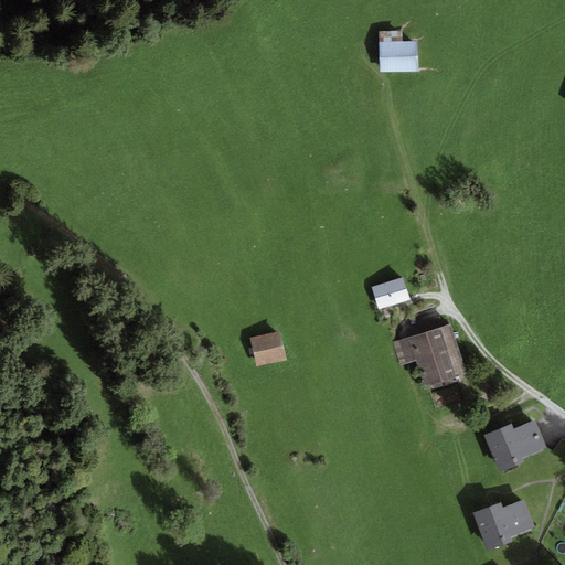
[(403,33),(380,33),(381,73),(417,72),(416,45),(404,45),(403,33)]
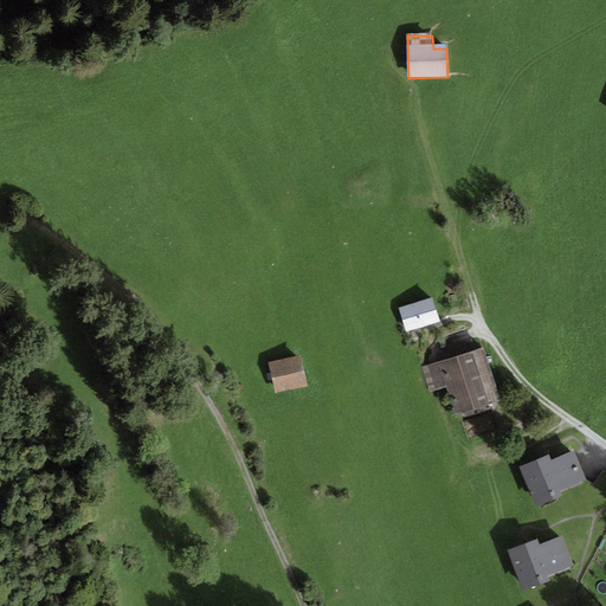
[(399,308),(406,331),(440,321),(432,297),(399,308)]
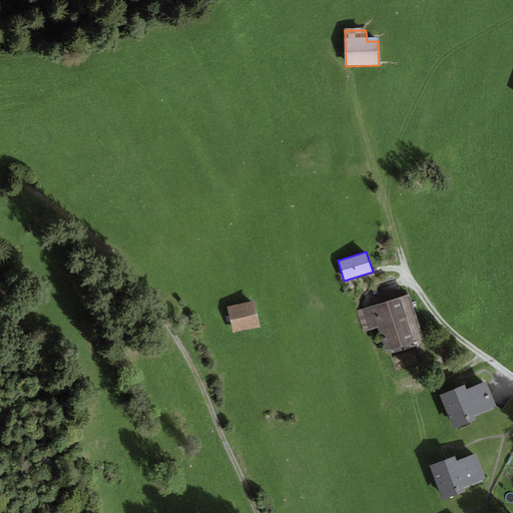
[(424,340),(410,295),(357,312),(364,333),(378,328),(386,352),(424,340)]
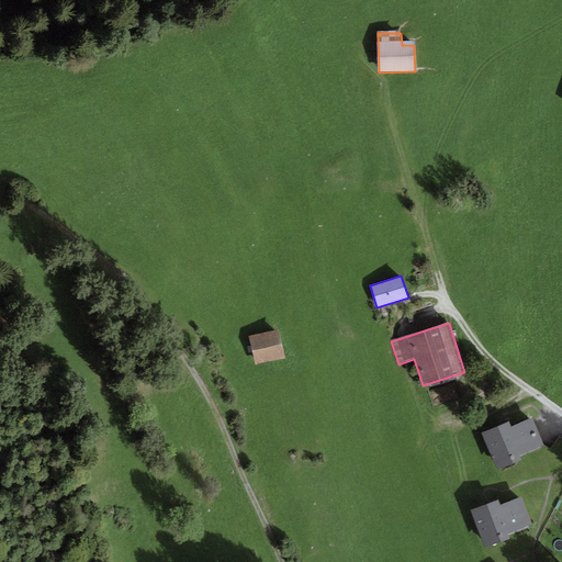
[(277,328),(249,335),(257,364),(284,357),(277,328)]
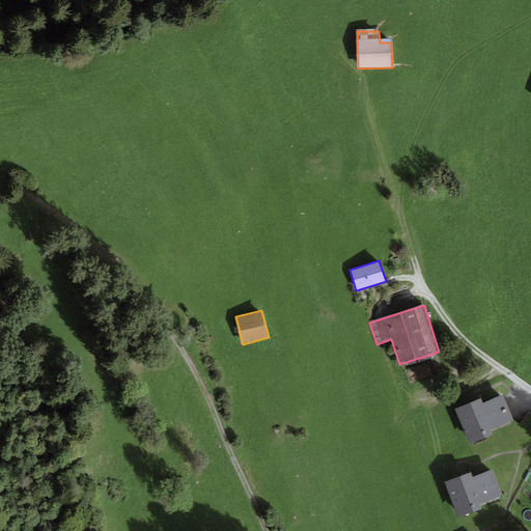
[(481,398),(455,409),(469,445),(493,436),(491,431),(513,422),(504,396),(483,403),(481,398)]
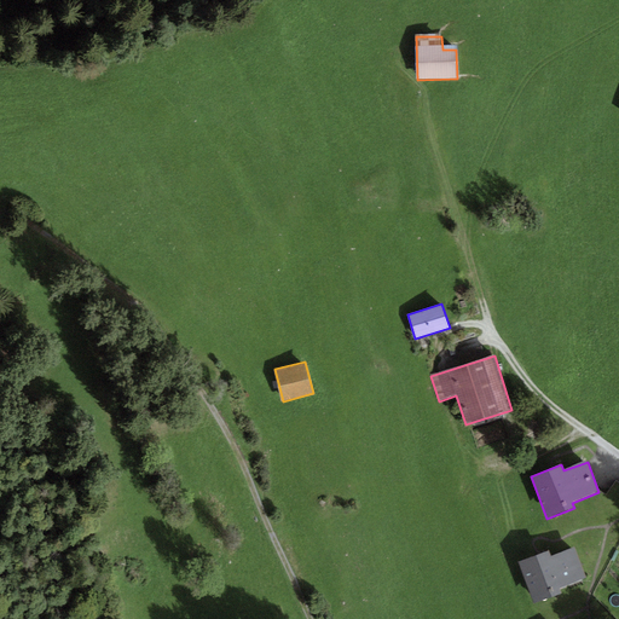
[(549,550),(519,562),(534,605),(562,594),(560,588),(586,578),(576,548),(551,556),(549,550)]
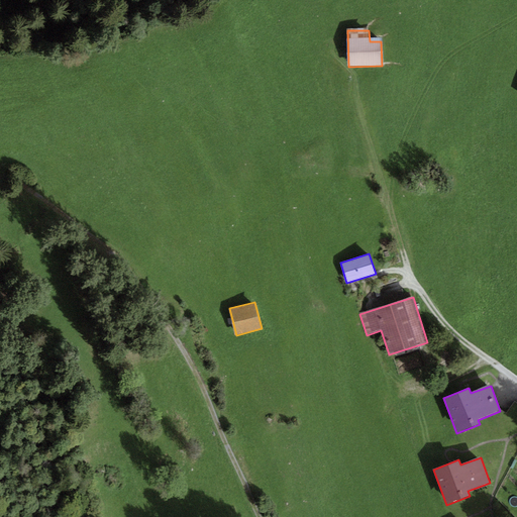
All buildings are outlined.
